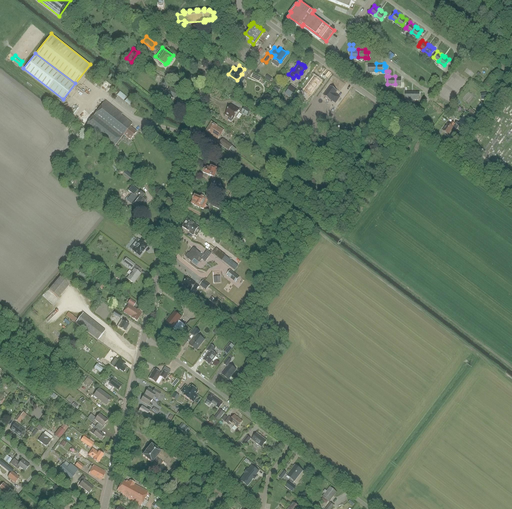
[(164,74),(160,82),(165,85),(169,77),(164,74)]
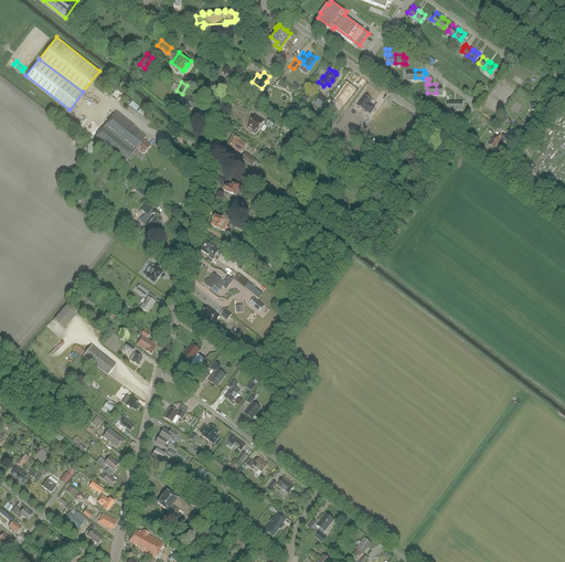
[(351,87),(344,83),(334,96),(341,101),(351,87)]
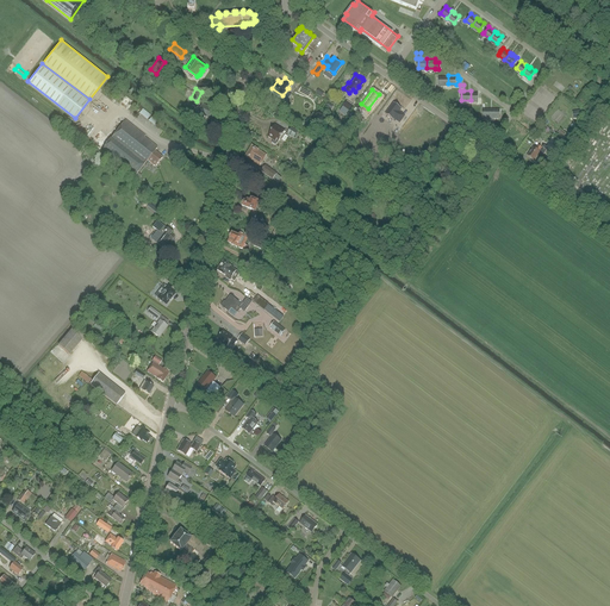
[(483,101),(483,100),(483,95),(479,95),(479,91),(471,91),(471,100),(479,100),(479,101),(483,101)]
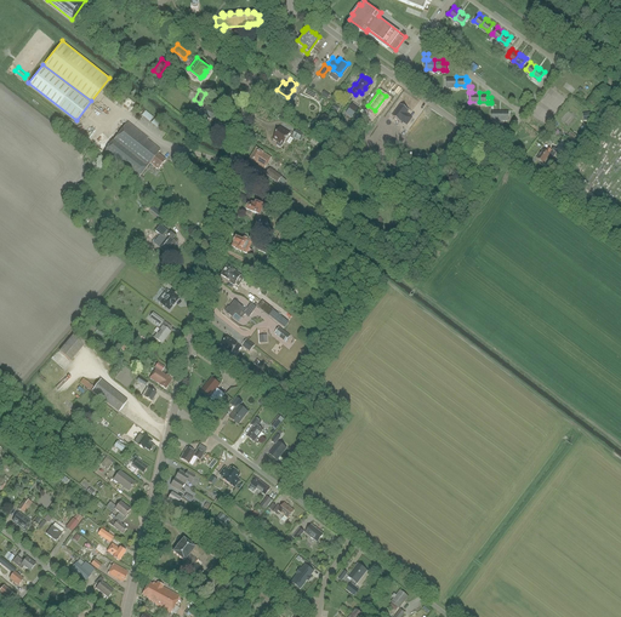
[(353,114),(359,104),(353,100),(347,109),(353,114)]
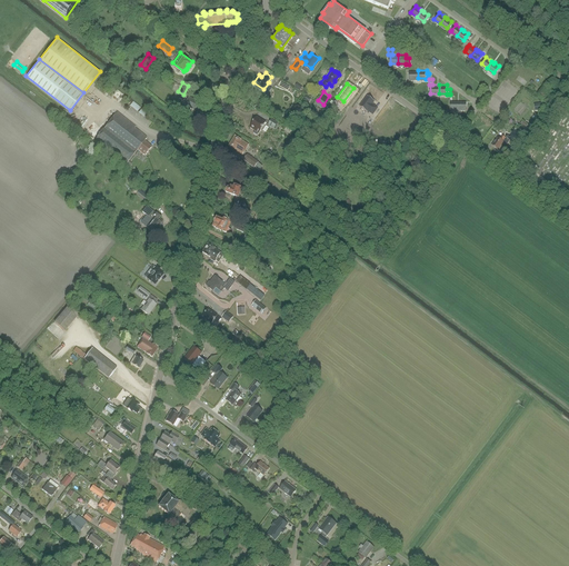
[(375,99),(367,93),(359,103),(367,109),(368,108),(372,112),(378,106),(372,101),(375,99)]
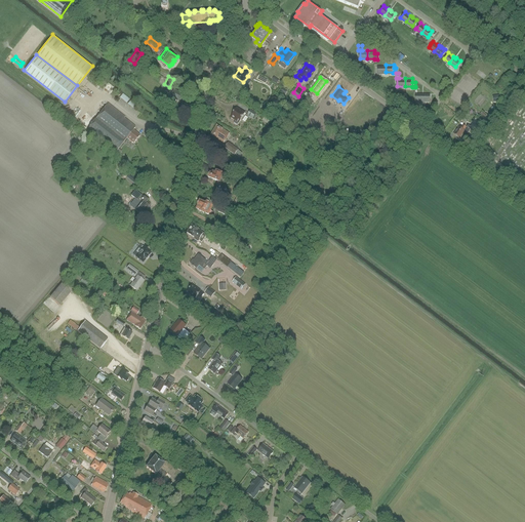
[(423,99),(423,92),(418,92),(418,86),(415,86),(415,87),(415,91),(416,91),(416,99),(423,99)]
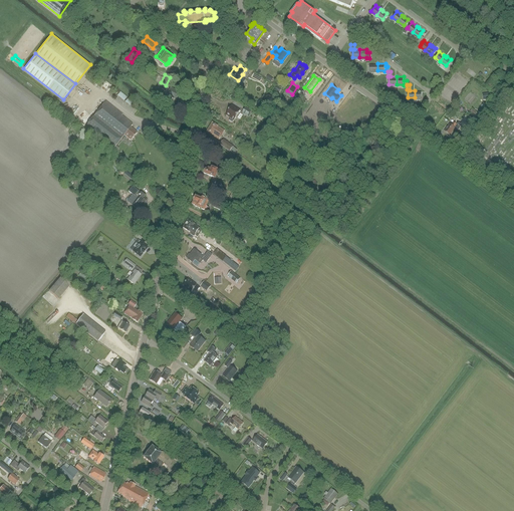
[(189,99),(190,95),(182,92),(183,90),(171,85),(167,93),(179,98),(177,102),(185,106),(187,102),(188,103),(189,100),(189,99)]
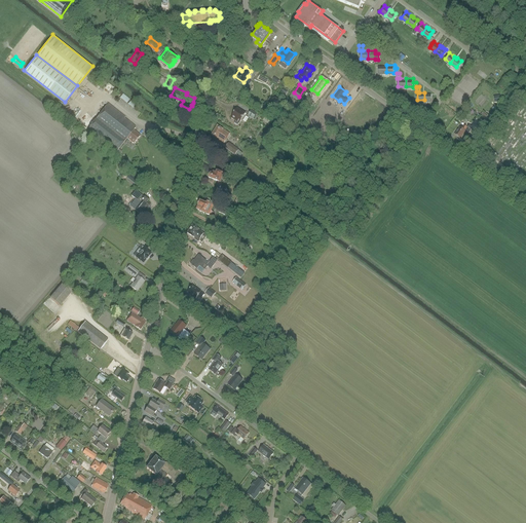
[(120,95),(126,100),(129,96),(123,90),(120,95)]
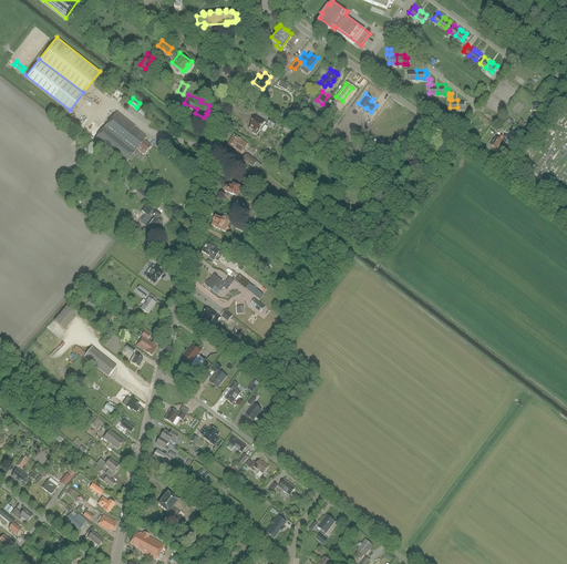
[(94,139),(92,141),(100,147),(102,145),(125,163),(137,147),(144,153),(151,143),(144,137),(146,135),(138,129),(140,127),(116,110),(94,139)]
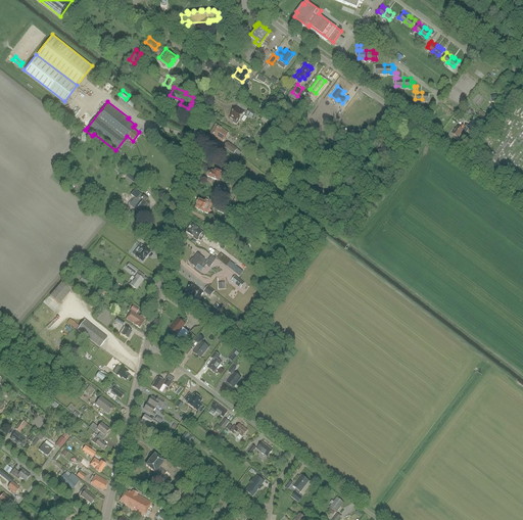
[(236,105),(230,114),(234,117),(233,120),(236,122),(238,120),(238,121),(244,110),(236,105)]
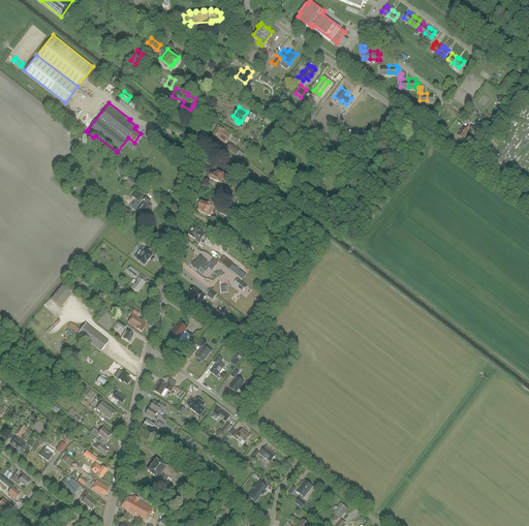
[(255,117),(258,112),(252,109),(249,113),(255,117)]
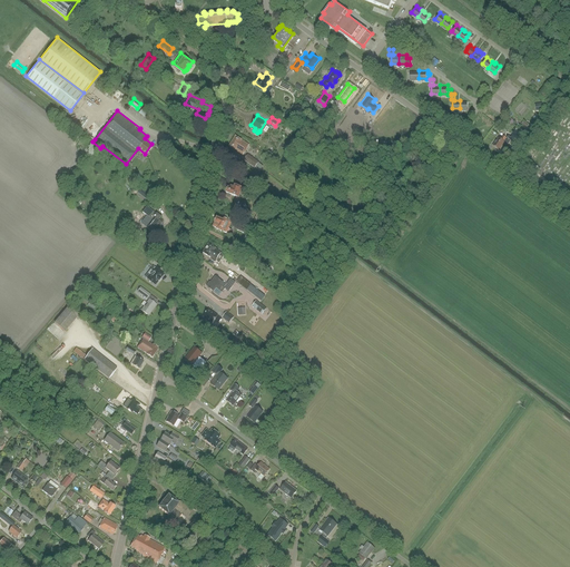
[(85,128),(89,123),(84,118),(80,125),(85,128)]
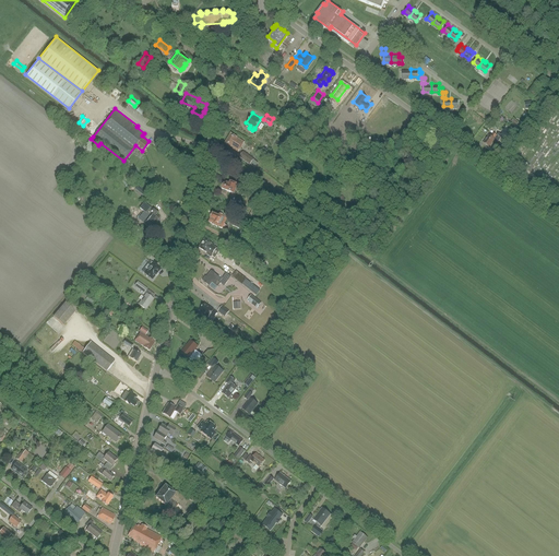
[(490,132),(485,141),(490,145),(492,142),(495,143),(501,135),(495,131),(492,134),(490,132)]
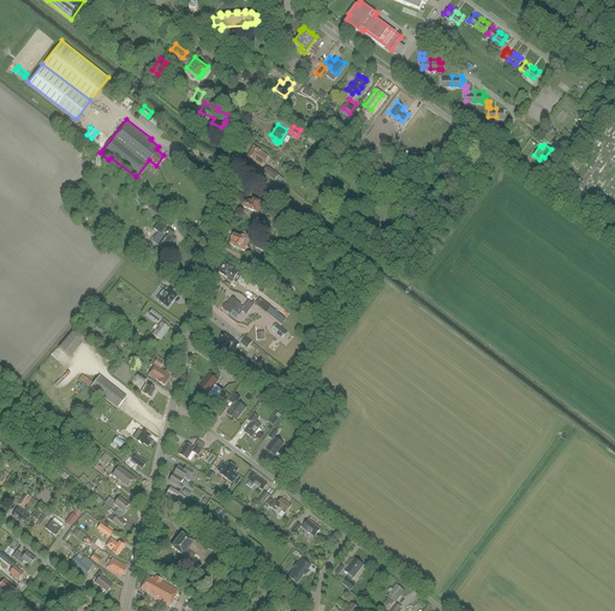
[(261,165),(268,154),(255,145),(248,155),(261,165)]
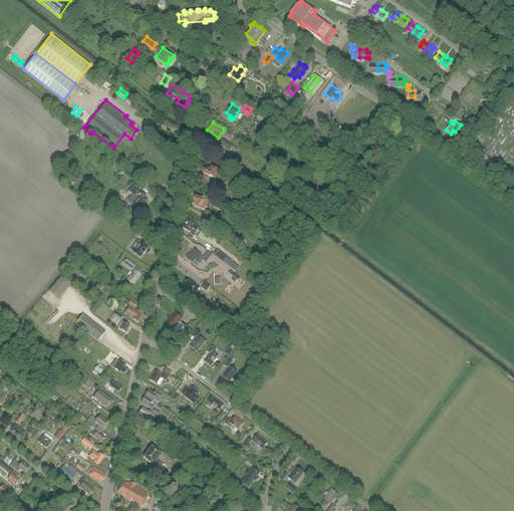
[(463,138),(470,128),(466,124),(459,135),(463,138)]
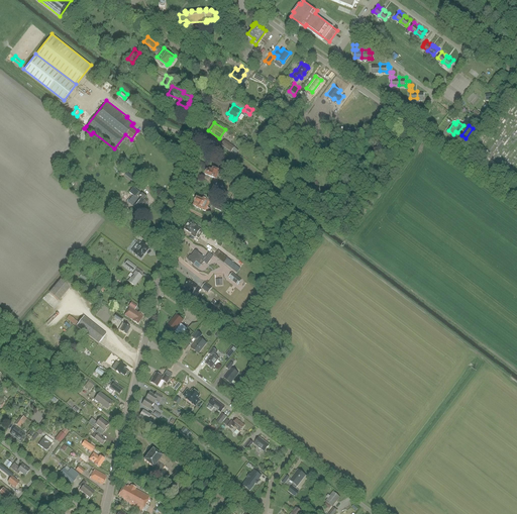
[(230,150),(234,145),(225,138),(221,142),(230,150)]
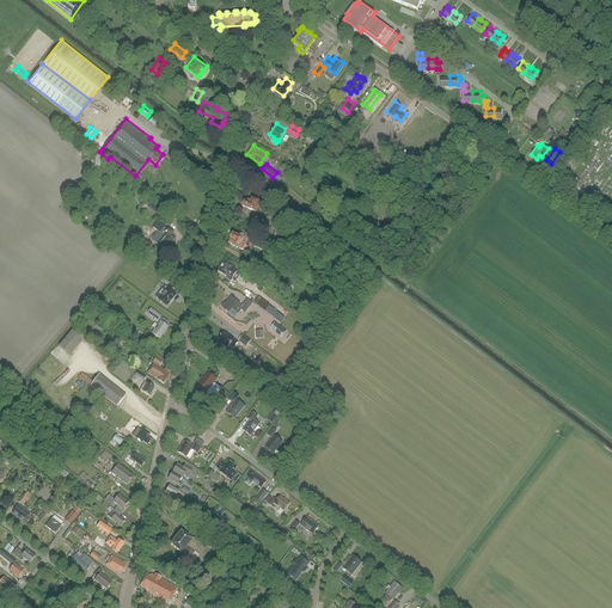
[(255,197),(252,196),(251,196),(250,197),(250,198),(248,197),(246,200),(245,198),(243,204),(244,204),(243,209),(248,210),(249,207),(257,210),(258,207),(262,208),(262,207),(269,209),(270,204),(263,202),(264,201),(255,197)]
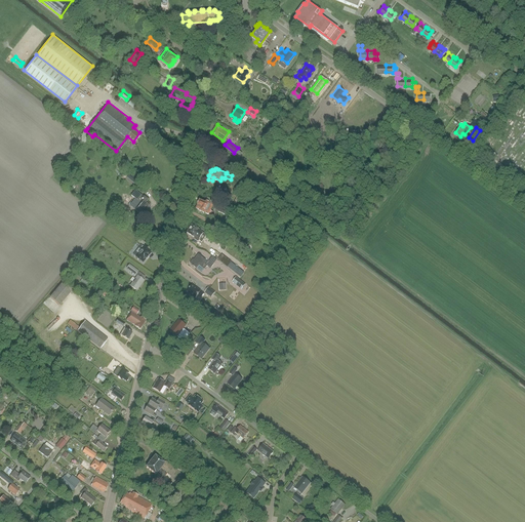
[(146,185),(135,177),(133,179),(144,187),(146,185)]
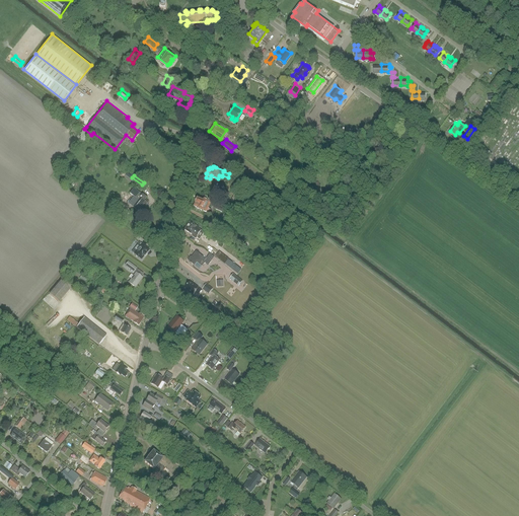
[(146,204),(149,200),(145,197),(146,195),(133,185),(130,190),(138,197),(133,204),(141,210),(144,206),(145,206),(147,205),(146,204)]
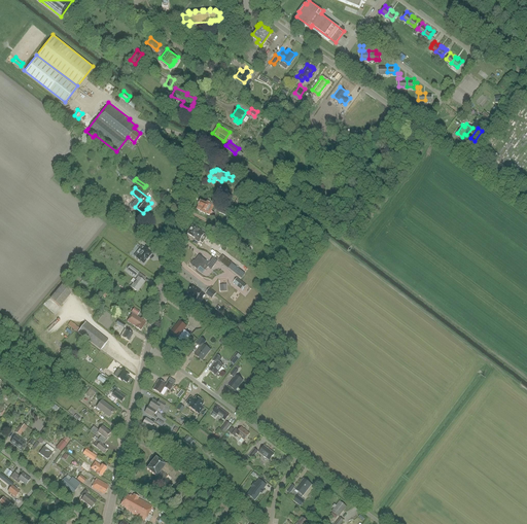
[(212,214),(213,210),(211,209),(214,202),(202,197),(202,199),(201,199),(199,203),(197,207),(201,209),(200,210),(205,212),(205,211),(212,214)]
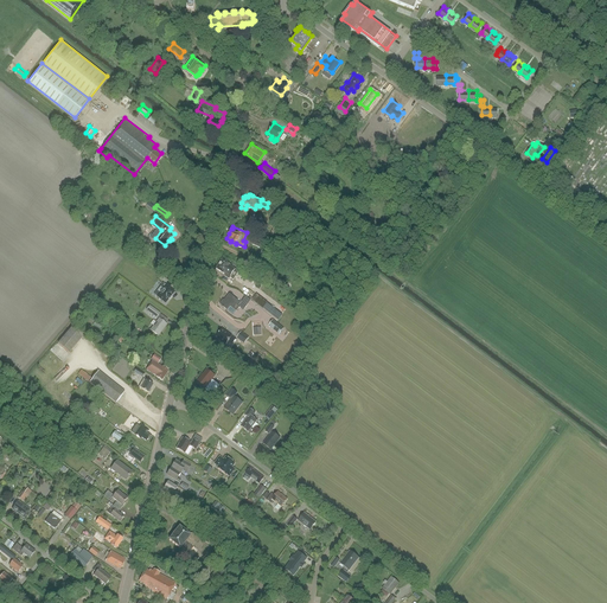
[(229,275),(235,265),(231,264),(232,262),(222,256),(216,264),(225,270),(224,273),(229,275)]
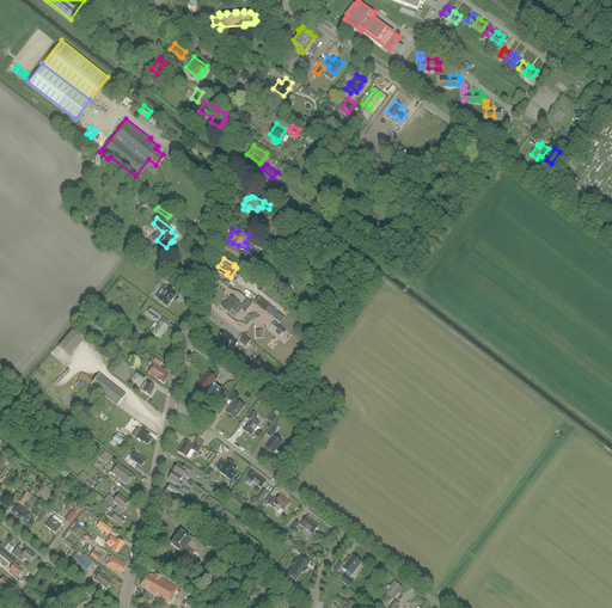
[(159,290),(155,294),(158,296),(166,302),(170,299),(173,295),(172,295),(176,292),(165,282),(163,286),(165,287),(161,292),(159,290)]
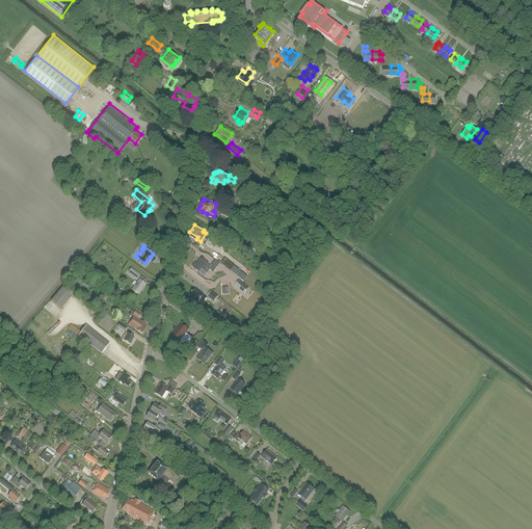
[(214,257),(212,260),(210,262),(201,255),(196,260),(195,260),(192,263),(198,268),(202,265),(207,269),(209,266),(213,269),(219,261),(214,257)]
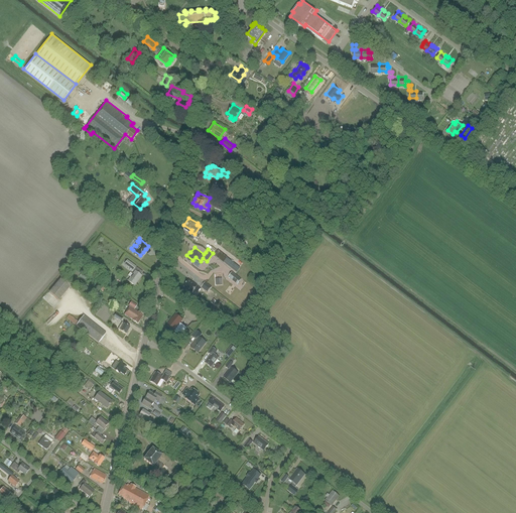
[(218,247),(214,252),(224,260),(227,255),(218,247)]
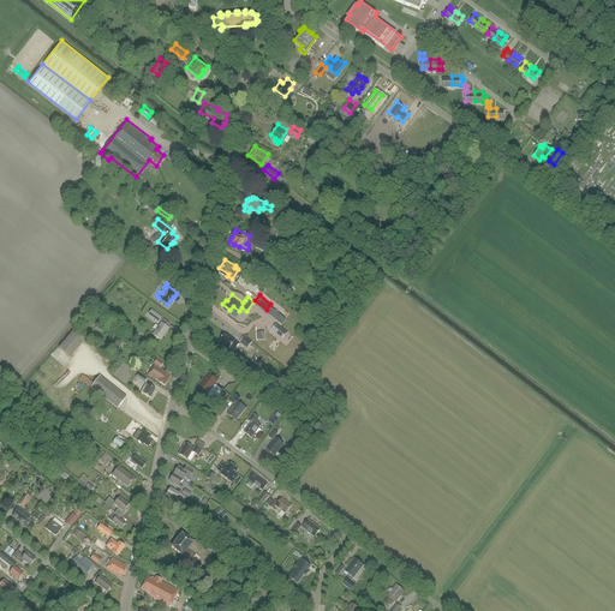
[(167,323),(169,319),(151,306),(148,311),(160,319),(153,330),(161,336),(169,325),(167,323)]
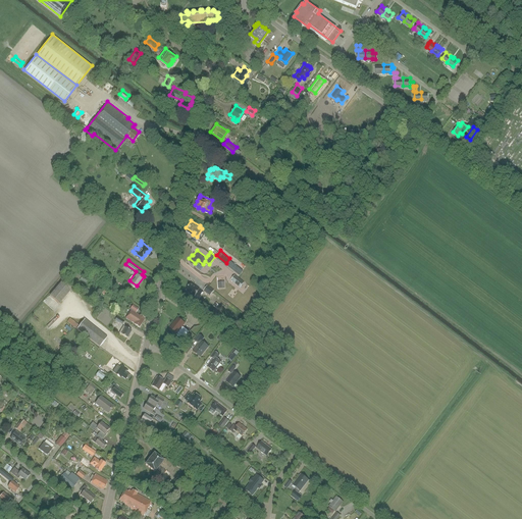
[(233,272),(230,277),(240,284),(244,280),(233,272)]
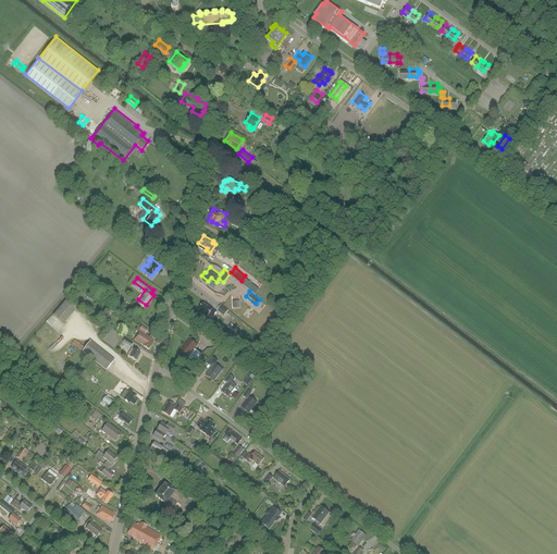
[(65,298),(52,311),(63,321),(75,307),(65,298)]
